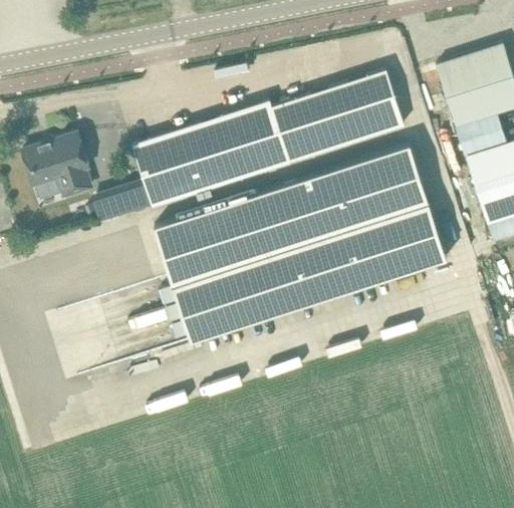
[(457,129),(513,110),(513,80),(503,46),(437,67),(457,129)]
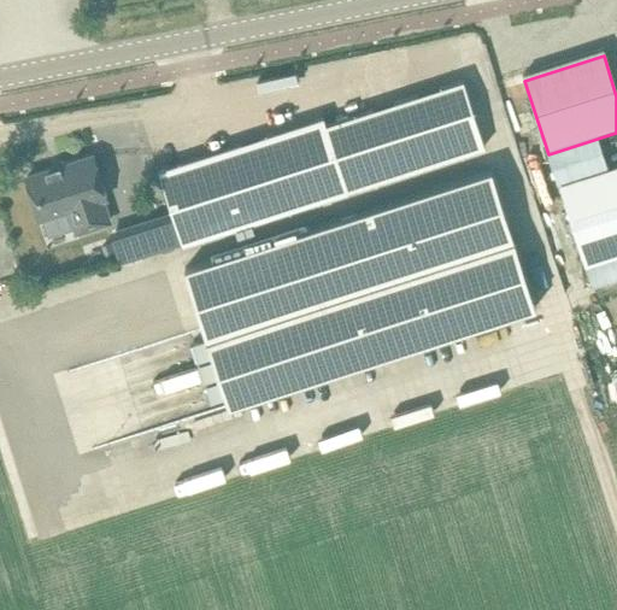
[(182,251),(347,198),(485,153),(463,86),(325,130),(323,124),(158,177),(182,251)]
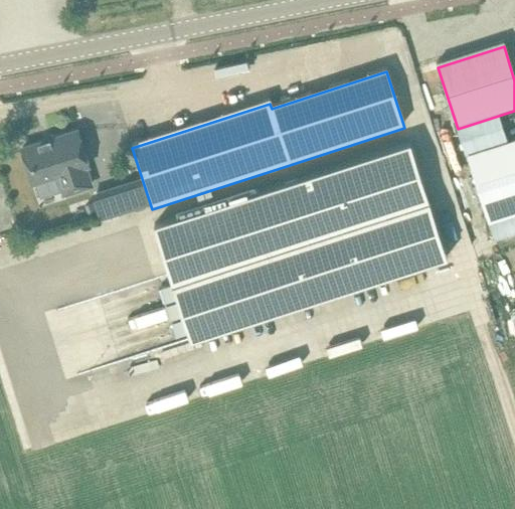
[(77,136),(22,154),(28,173),(34,191),(36,190),(40,203),(60,197),(61,202),(94,191),(88,172),(89,171),(83,155),(77,136)]
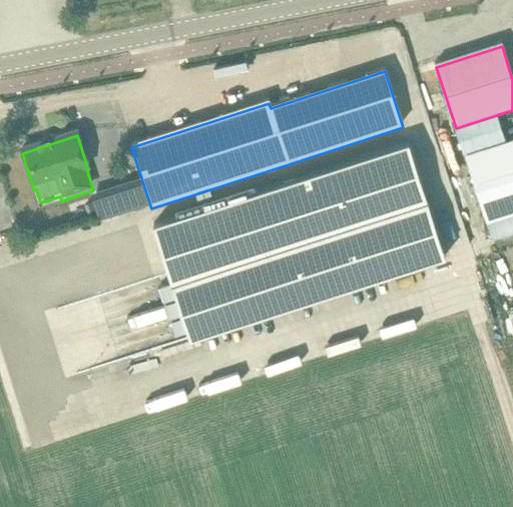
[(512,143),(505,146),(466,159),(472,178),(487,224),(493,242),(512,235),(512,143)]
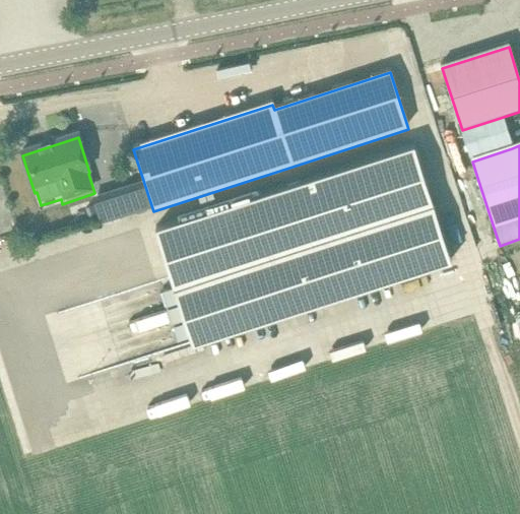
[(414,148),(155,232),(174,288),(175,290),(179,305),(180,309),(185,322),(186,326),(190,339),(193,347),(452,264),(433,206),(433,205),(414,148)]
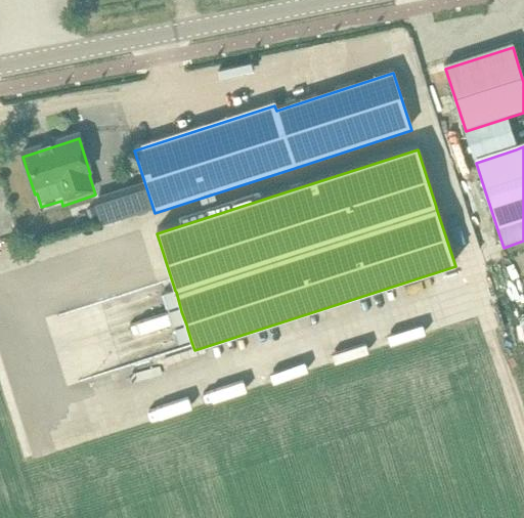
[(94,212),(86,214),(90,227),(98,224),(94,212)]
